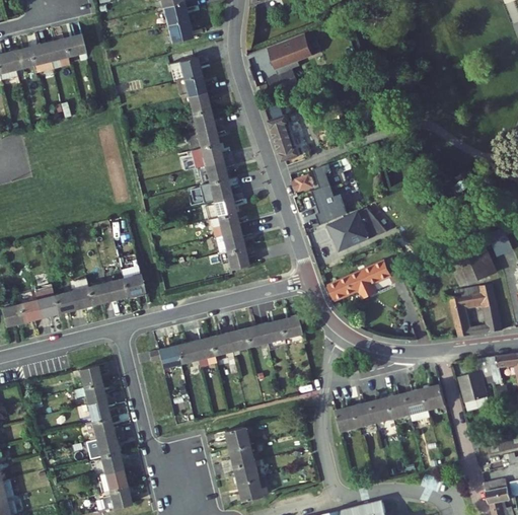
[(188,20),(182,2),(164,6),(168,24),(188,20)]
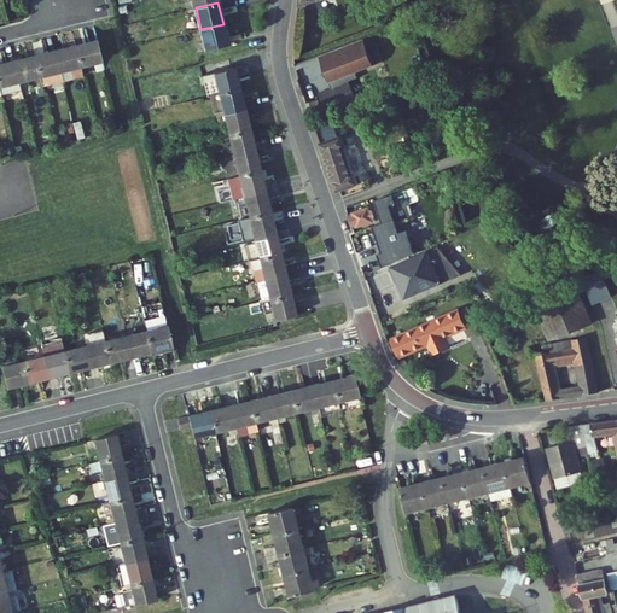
[(228,45),(223,24),(201,29),(207,51),(228,45)]
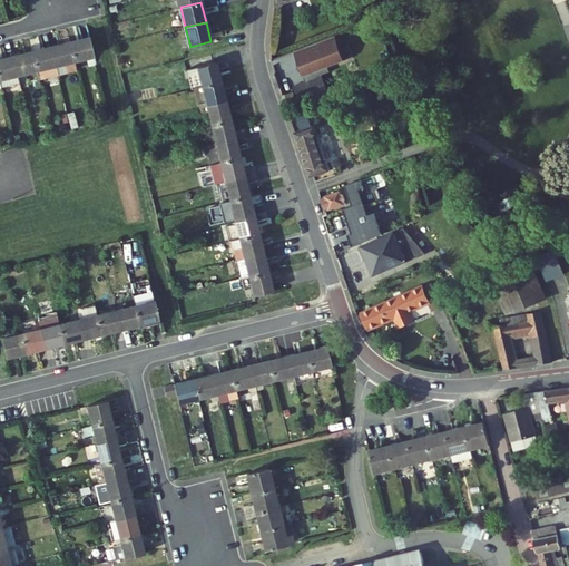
[(94,55),(88,35),(70,39),(75,59),(94,55)]
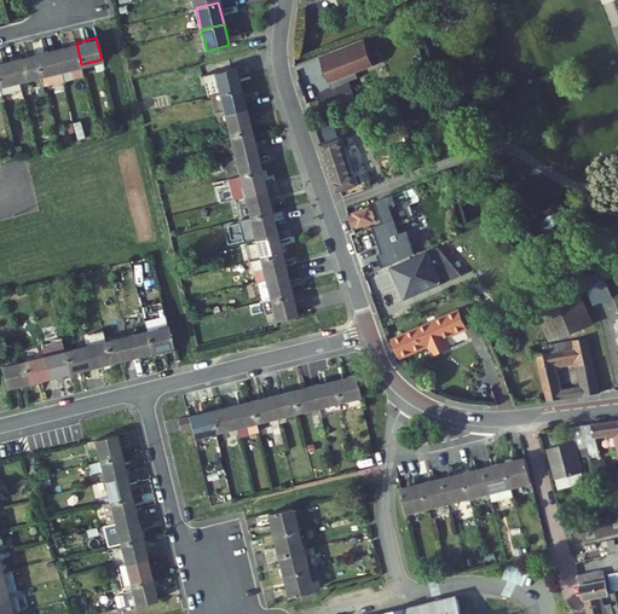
[(370,65),(361,39),(317,54),(327,81),(370,65)]
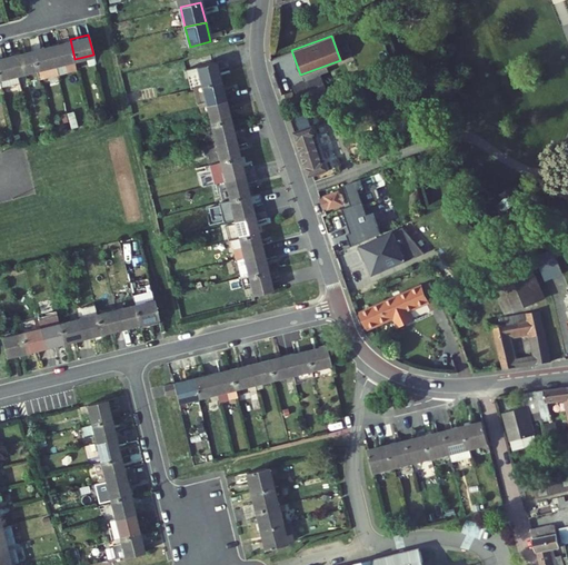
[(56,65),(75,59),(70,39),(51,45),(56,65)]
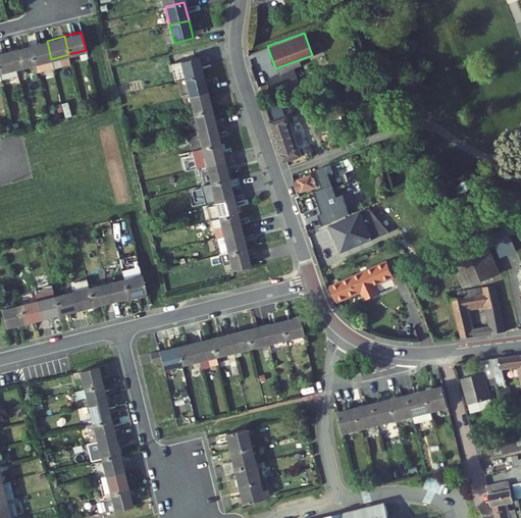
[(34,63),(51,59),(47,41),(29,46),(34,63)]
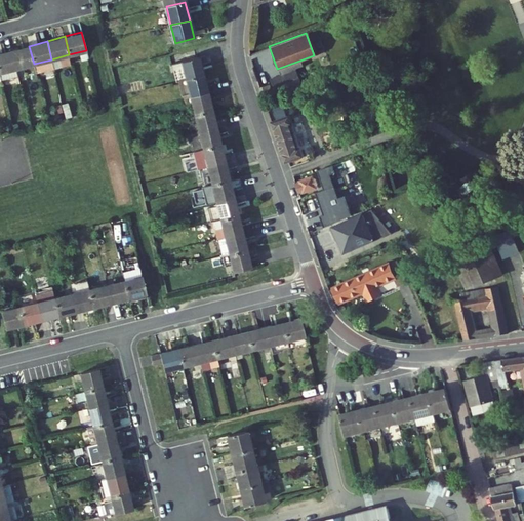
[(16,69),(34,64),(29,46),(12,50),(16,69)]
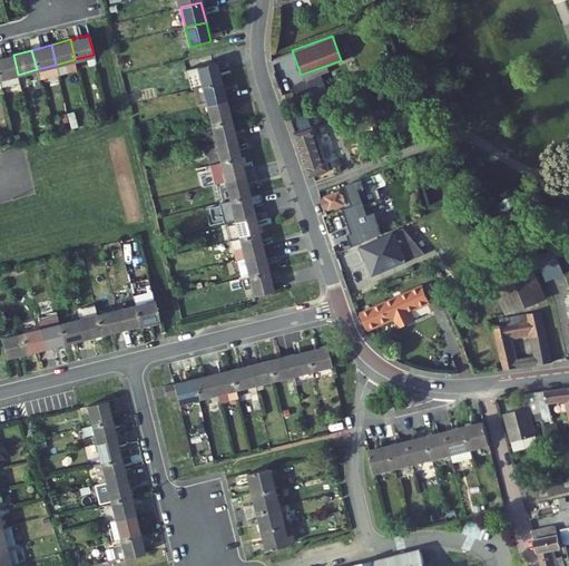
[(21,84),(18,75),(13,55),(0,58),(0,80),(2,89),(21,84)]
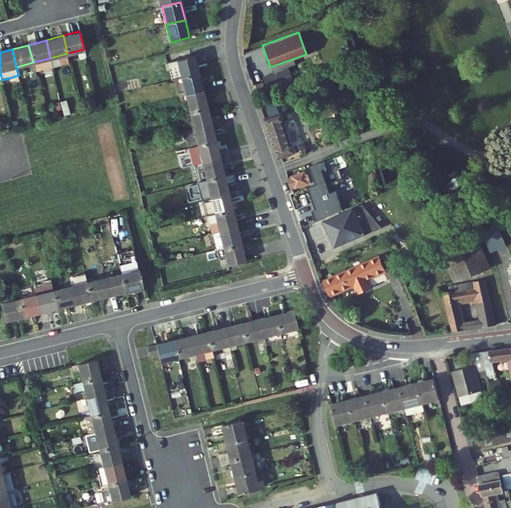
[(198,73),(193,55),(167,62),(172,80),(180,77),(198,73)]
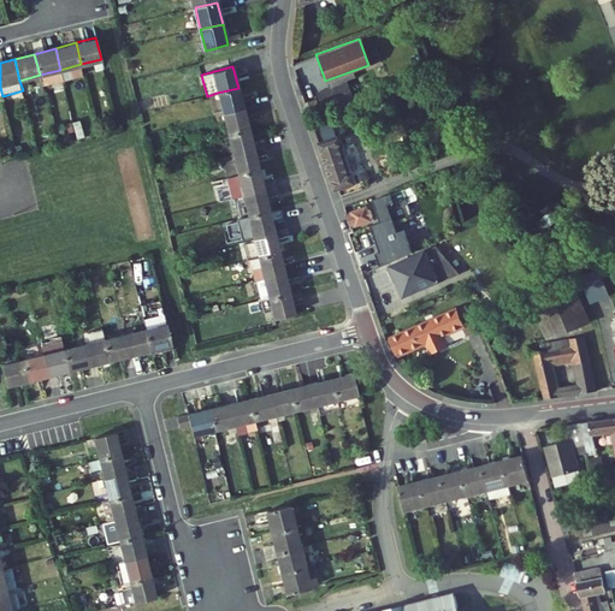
[(361,83),(365,92),(377,87),(374,78),(361,83)]
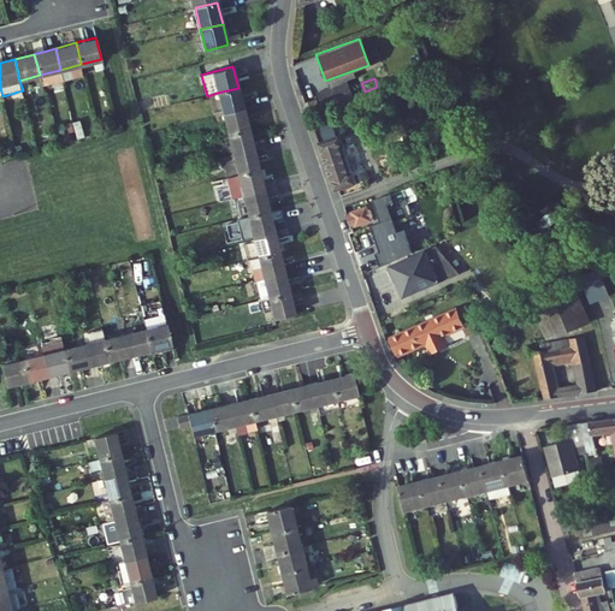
[(243,108),(238,88),(217,93),(222,114),(243,108)]
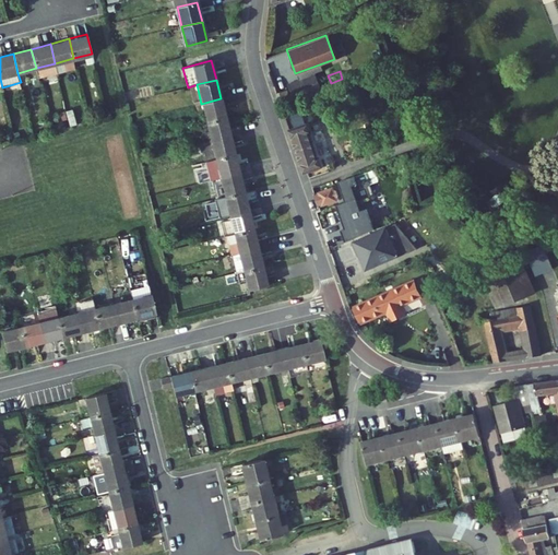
[(319,91),(306,95),(310,106),(323,102),(319,91)]
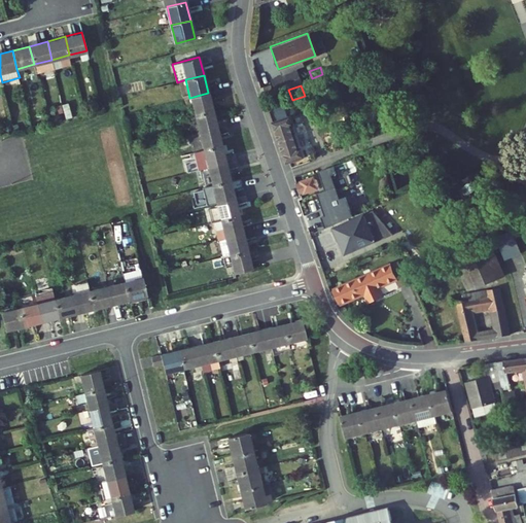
[(285,91),(272,96),(273,100),(286,95),(285,91)]
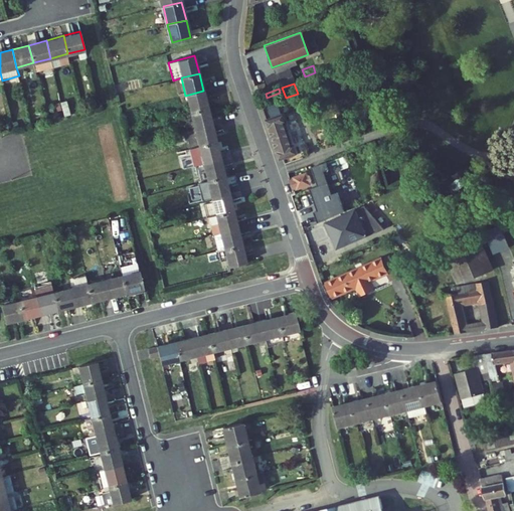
[(208,108),(203,91),(185,96),(190,113),(208,108)]
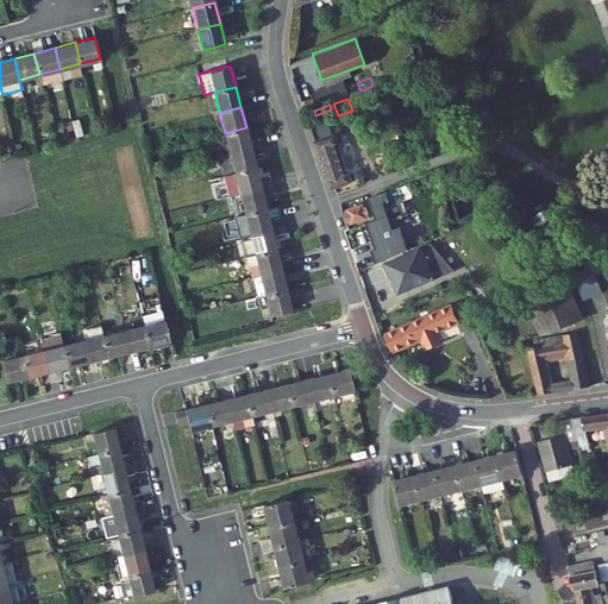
[(311,107),(302,109),(308,125),(317,123),(311,107)]
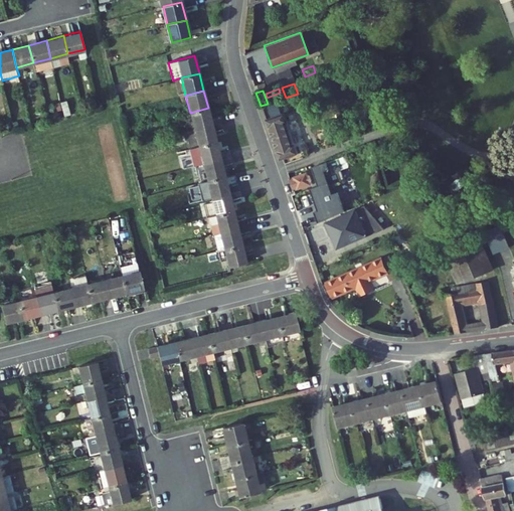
[(212,125),(208,108),(190,113),(194,130),(212,125)]
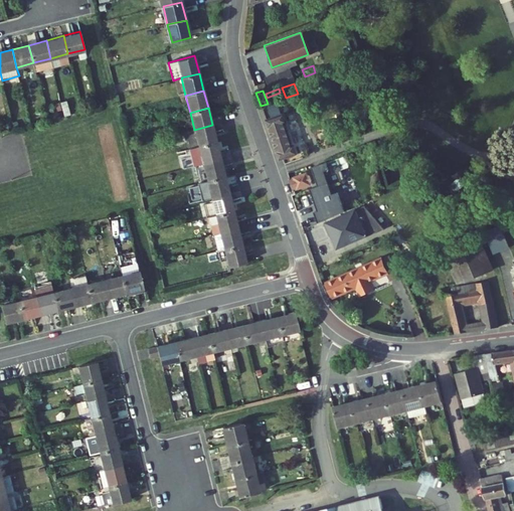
[(279,157),(293,152),(277,109),(269,112),(273,124),(268,126),(279,157)]
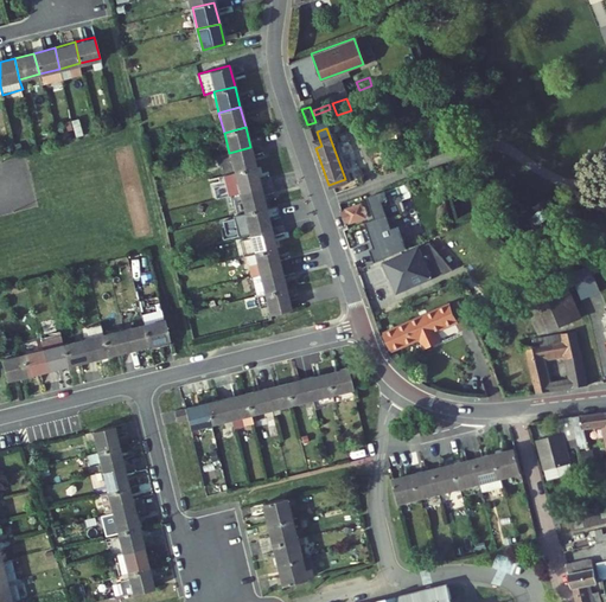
[(256,167),(250,147),(229,153),(219,155),(224,175),(256,167)]
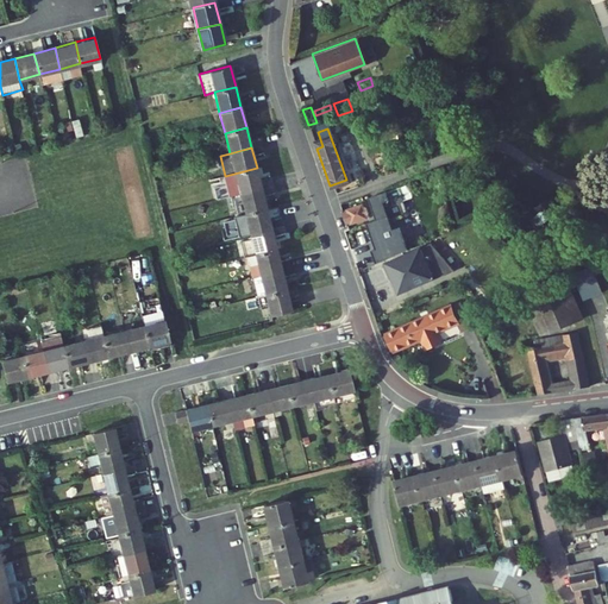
[(262,189),(257,168),(225,176),(231,197),(262,189)]
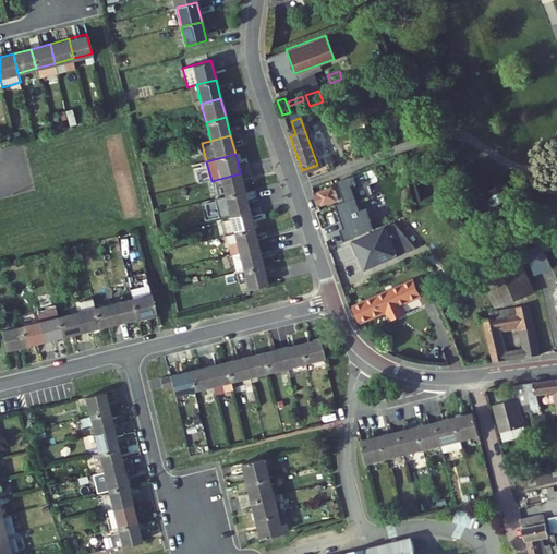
[(245,191),(240,173),(212,181),(216,199),(245,191)]
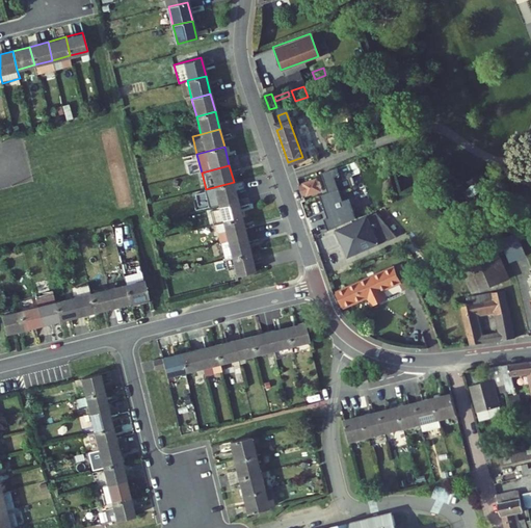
[(326,210),(333,228),(351,220),(345,201),(341,191),(356,186),(350,169),(340,174),(337,165),(322,170),(328,190),(320,193),(326,210)]
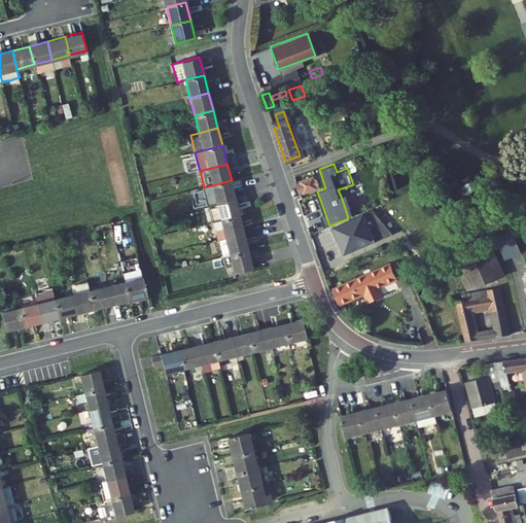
[(300,193),(318,186),(317,183),(320,182),(318,176),(315,177),(314,173),(294,179),(300,193)]
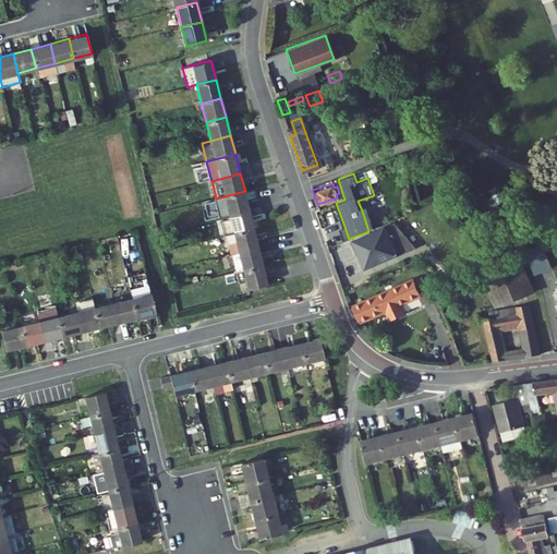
[(250,209),(245,191),(216,199),(220,217),(230,215),(250,209)]
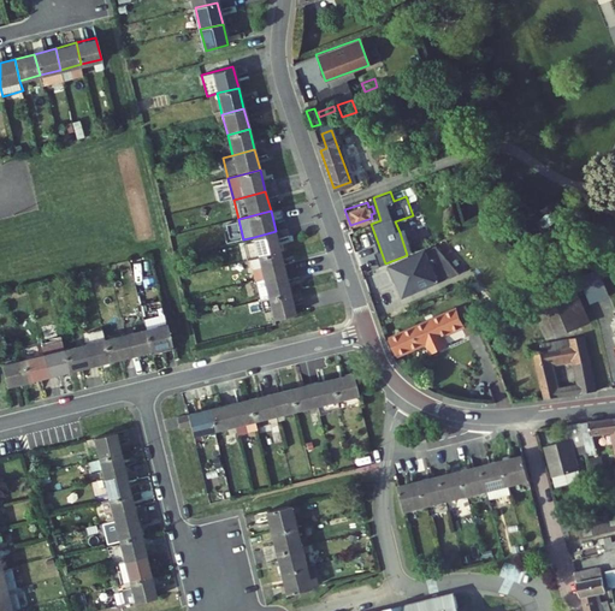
[(195,236),(194,230),(169,236),(170,242),(195,236)]
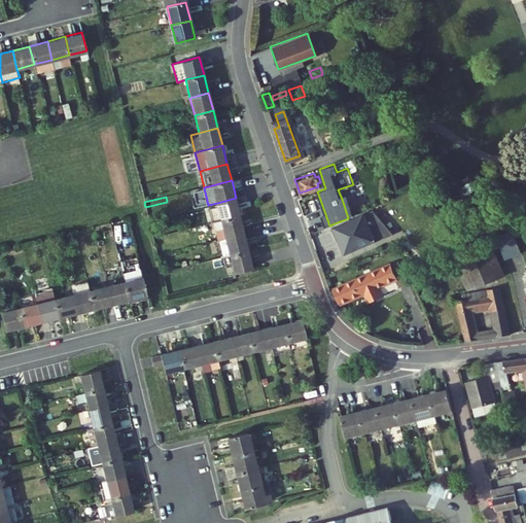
[(241,216),(236,198),(217,203),(219,209),(210,212),(213,223),(221,221),(241,216)]
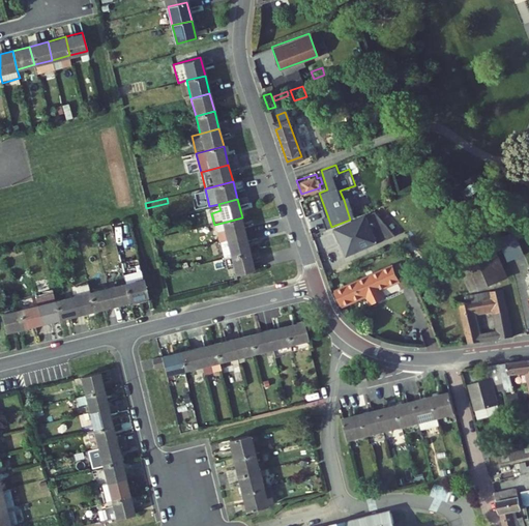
[(344,200),(350,220),(355,217),(348,199),(344,200)]
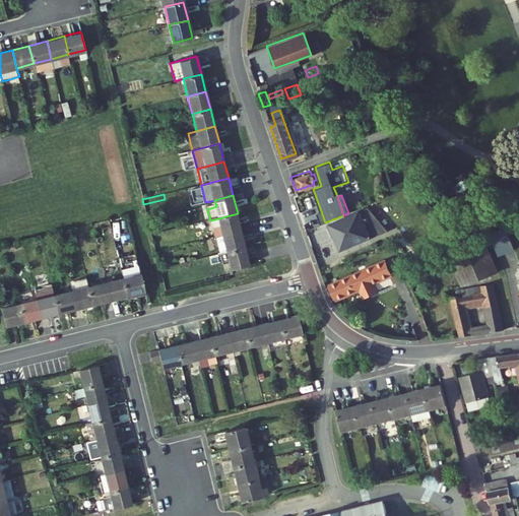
[(325,222),(319,205),(315,206),(322,223),(325,222)]
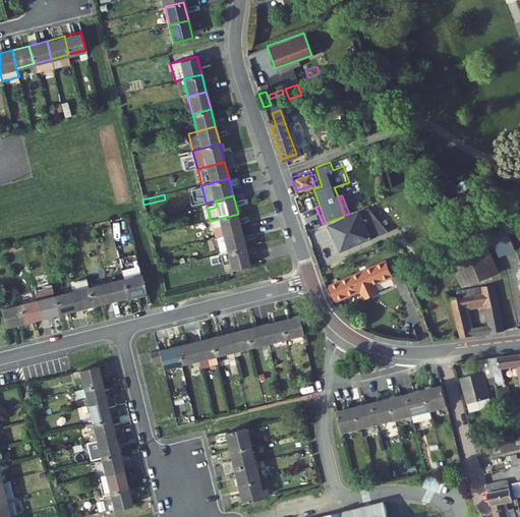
[(342,250),(387,233),(367,209),(326,226),(332,240),(334,239),(337,238),(342,250)]
